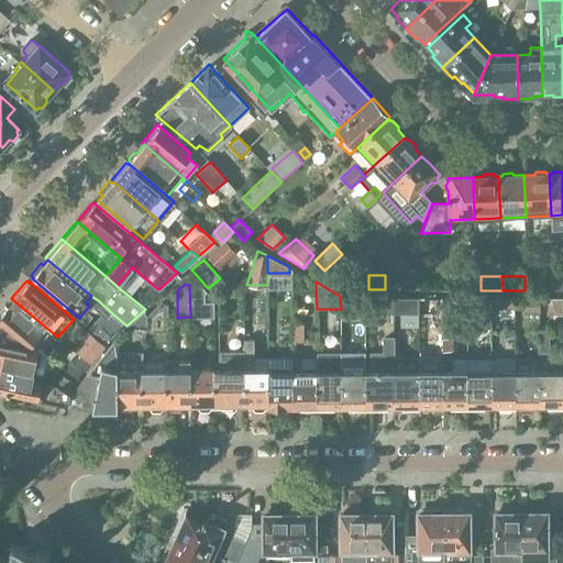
[(189,285),(190,317),(190,318),(213,318),(213,302),(205,302),(203,295),(206,293),(198,285),(189,285)]
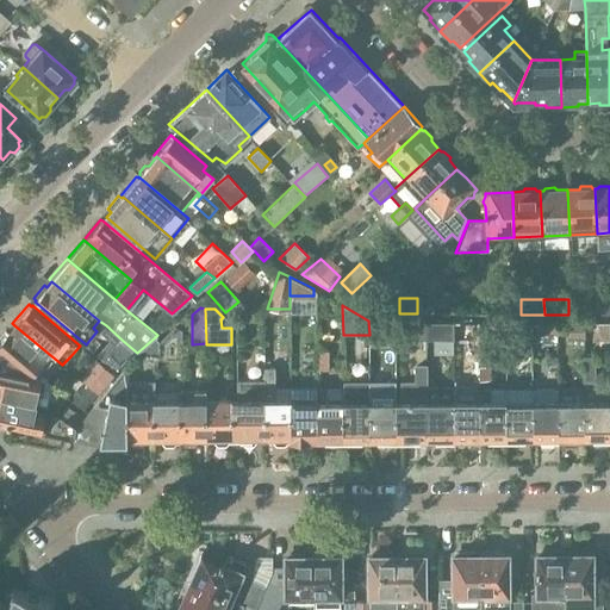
[(566,323),(566,324),(566,340),(584,340),(584,323),(566,323)]
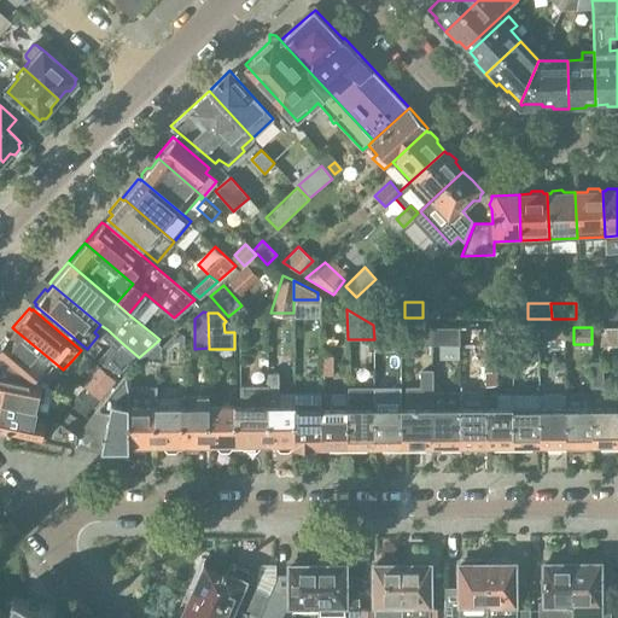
[(460,328),(433,328),(433,343),(439,343),(439,351),(460,351),(460,343),(460,328)]
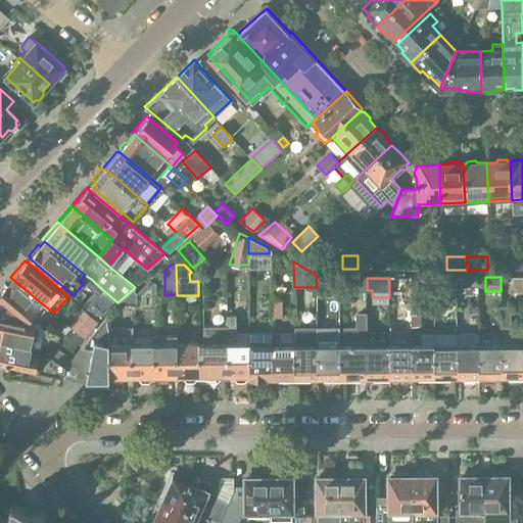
[(433,278),(433,287),(453,286),(453,278),(433,278)]
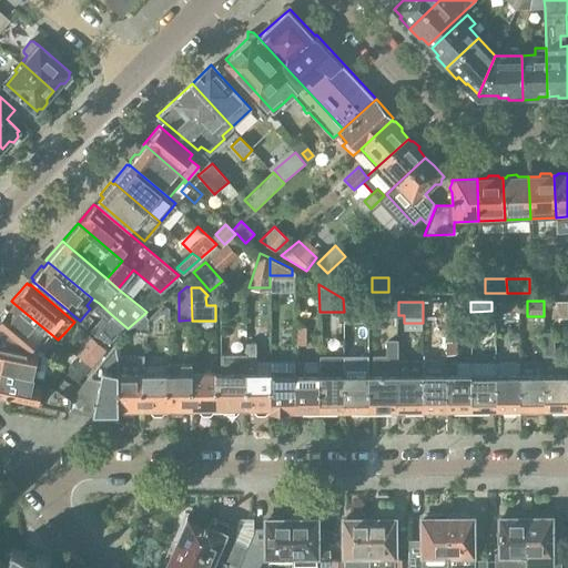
[(520,302),(500,302),(500,312),(519,312),(520,302)]
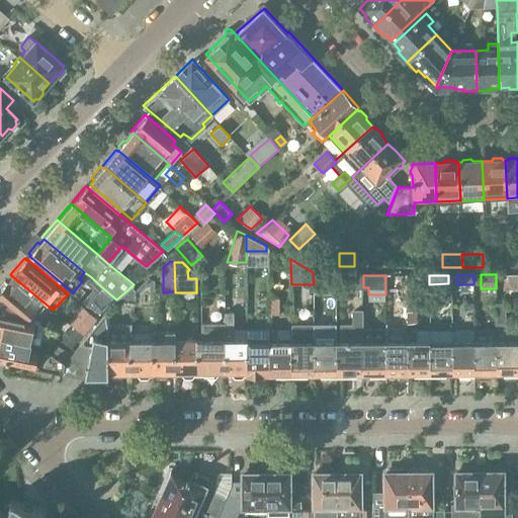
[(29,319),(35,321),(29,316),(41,300),(12,276),(7,282),(5,281),(0,286),(0,295),(1,296),(29,319)]
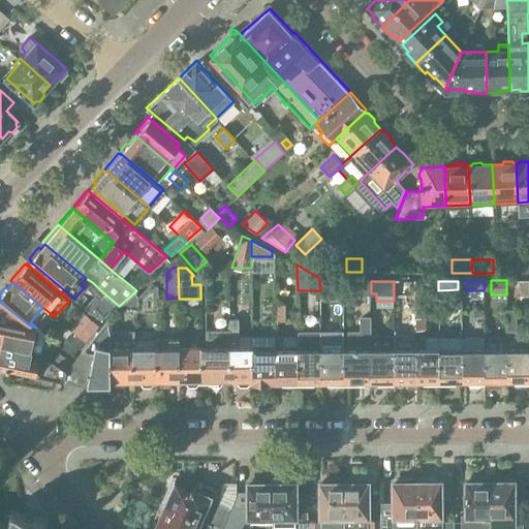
[(104,296),(105,294),(92,282),(87,288),(101,300),(104,296)]
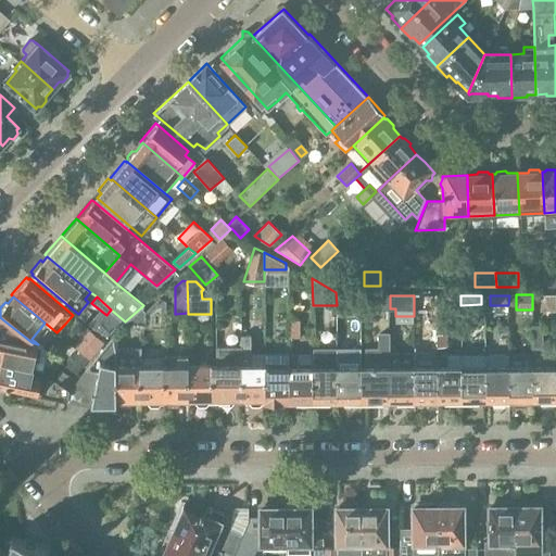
[(160,300),(148,311),(146,313),(146,317),(166,317),(166,302),(160,300)]
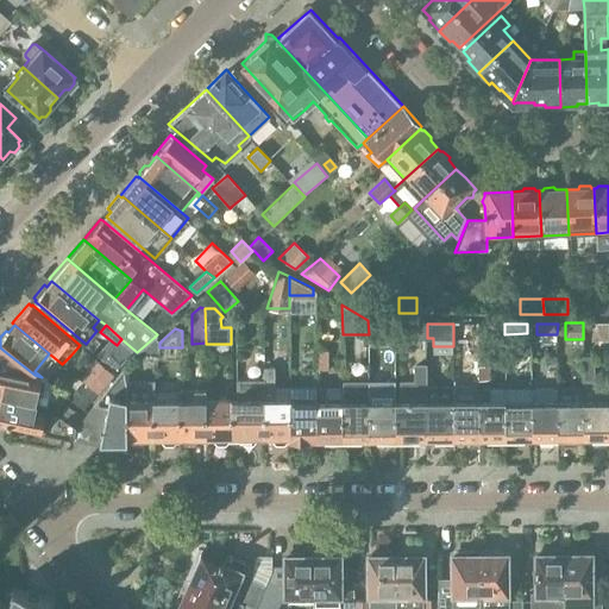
[(159,355),(159,347),(159,343),(155,337),(137,352),(135,356),(159,355)]
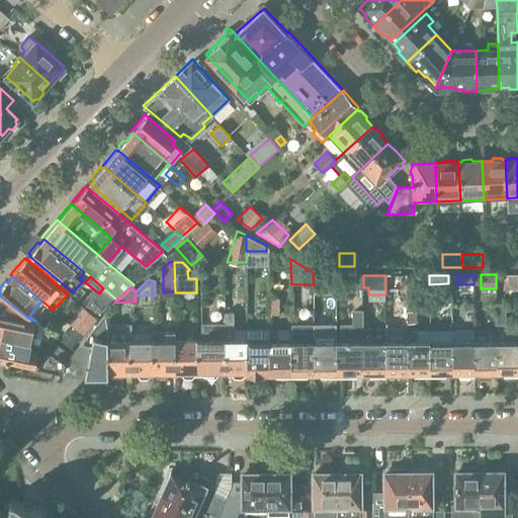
[(100,313),(112,297),(102,289),(88,306),(94,311),(95,310),(100,313)]
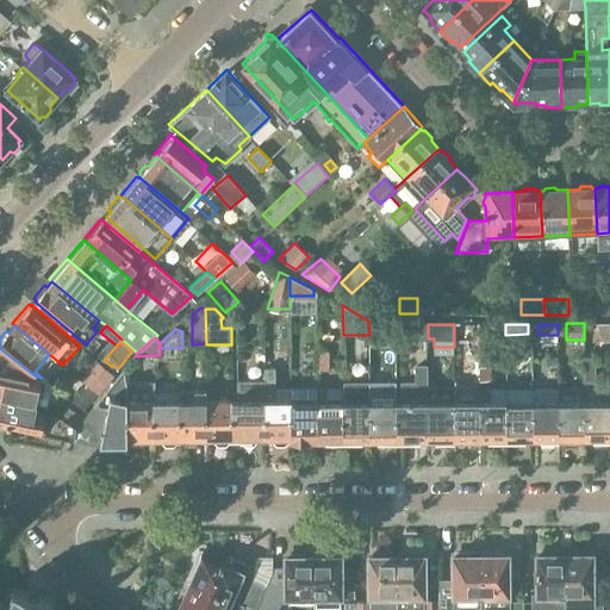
[(42,378),(35,375),(1,349),(0,358),(0,394),(36,403),(42,378)]
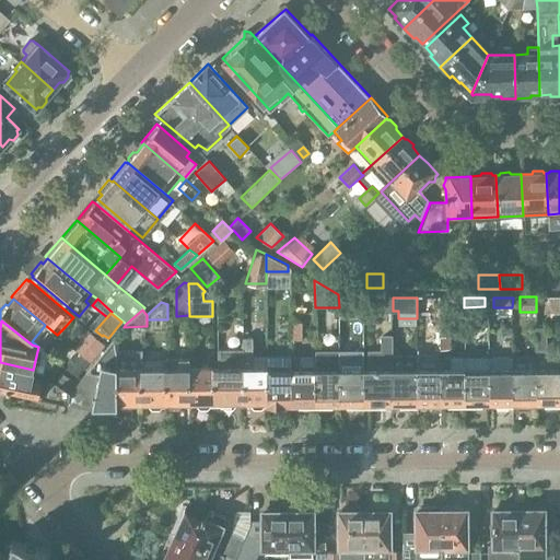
[(302,323),(292,323),(292,339),(302,339),(302,323)]
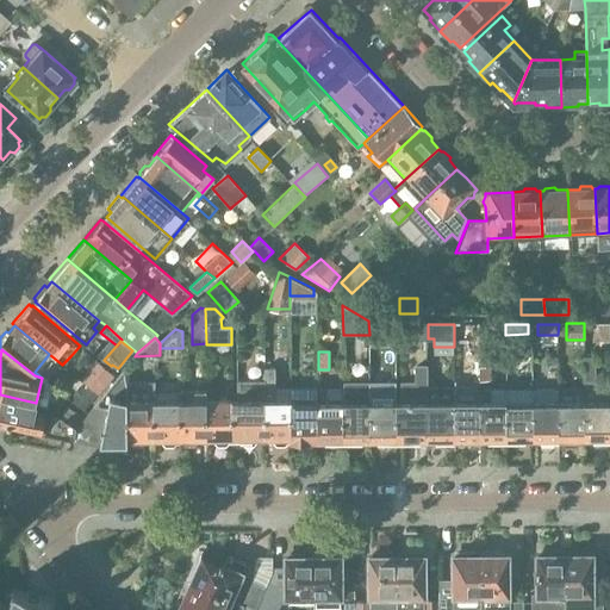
[(595,354),(585,355),(585,384),(591,384),(595,380),(595,354)]
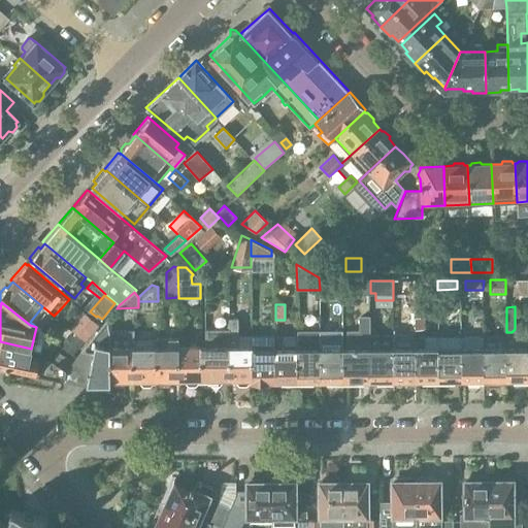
[(85,312),(70,329),(74,332),(76,334),(84,339),(85,340),(98,323),(85,312)]
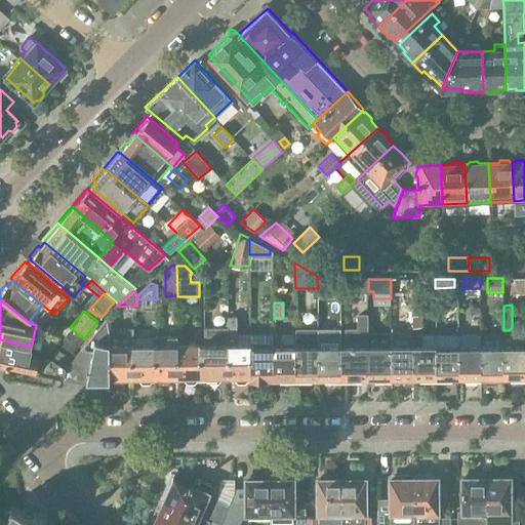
[(317,327),(318,327),(327,327),(327,313),(318,313),(318,320),(317,320),(317,327)]
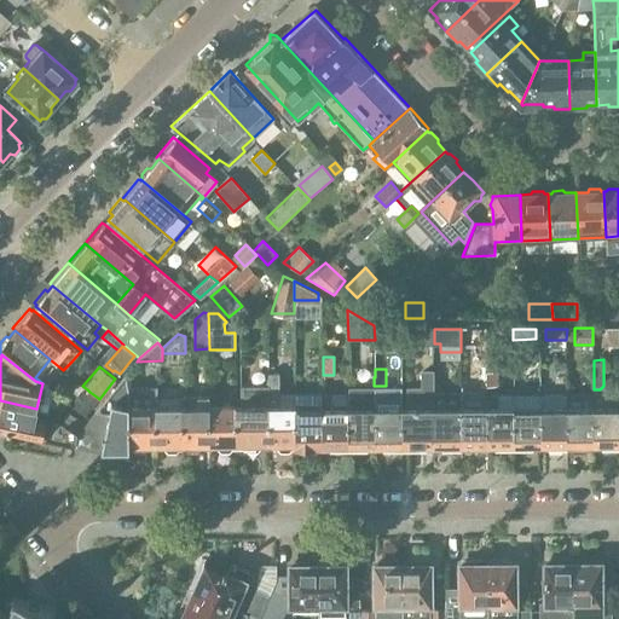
[(408,408),(401,408),(403,446),(408,446),(409,446),(414,450),(427,450),(427,446),(434,446),(434,393),(434,387),(434,371),(422,371),(421,387),(422,408),(408,408)]
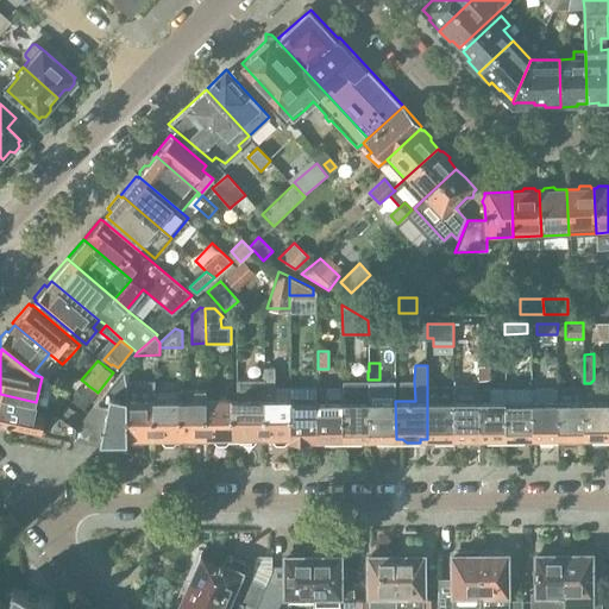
[(478,381),(478,365),(469,365),(469,381),(478,381)]
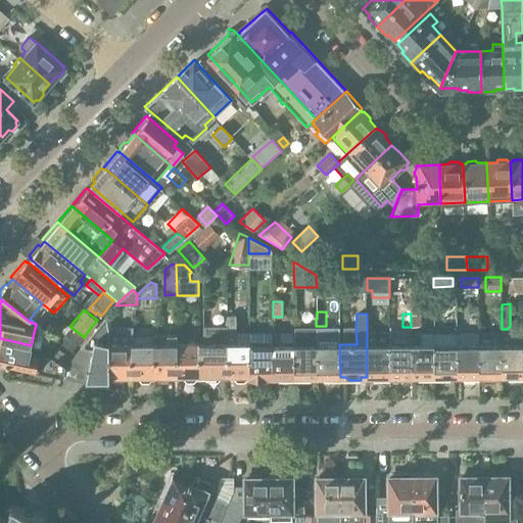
[(411,314),(411,327),(420,327),(420,314),(411,314)]
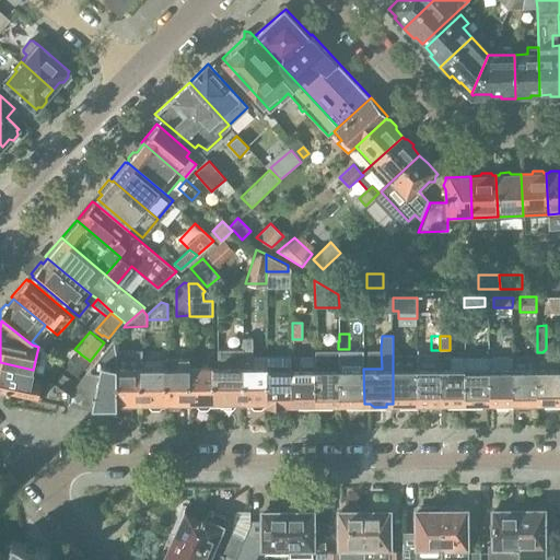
[(243,343),(243,349),(243,401),(251,401),(252,405),(254,408),(261,408),(265,405),(267,405),(267,366),(267,357),(253,357),(253,338),(243,338),(243,343)]
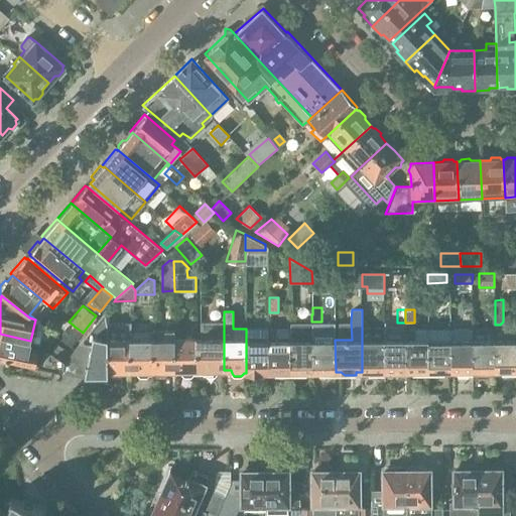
[(91,330),(81,343),(90,345),(85,375),(86,375),(107,375),(108,375),(108,374),(107,330),(106,324),(107,323),(105,312),(91,330)]
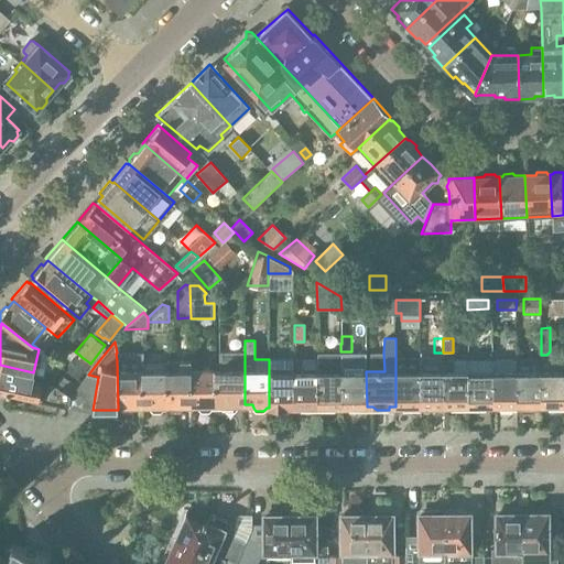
[(219,370),(219,408),(224,408),(227,411),(234,411),(237,409),(237,404),(245,404),(245,351),(219,351),(219,360),(219,370)]
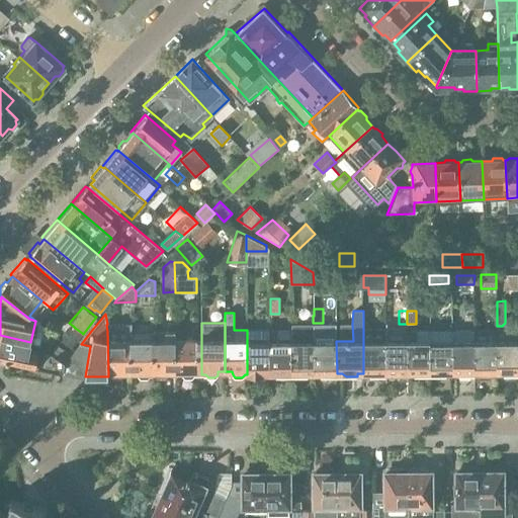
[(107,324),(106,325),(107,331),(108,375),(111,375),(113,378),(120,378),(123,375),(123,372),(131,372),(131,340),(131,333),(132,324),(107,324)]
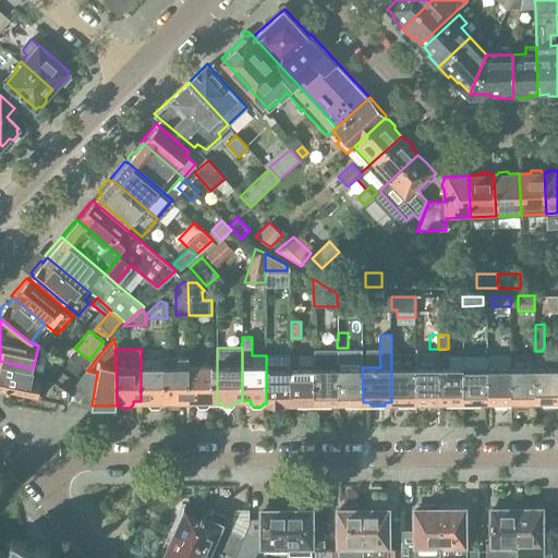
[(329,350),(314,350),(314,354),(314,359),(314,402),(315,402),(319,405),(331,405),(331,402),(338,402),(338,350),(329,350)]
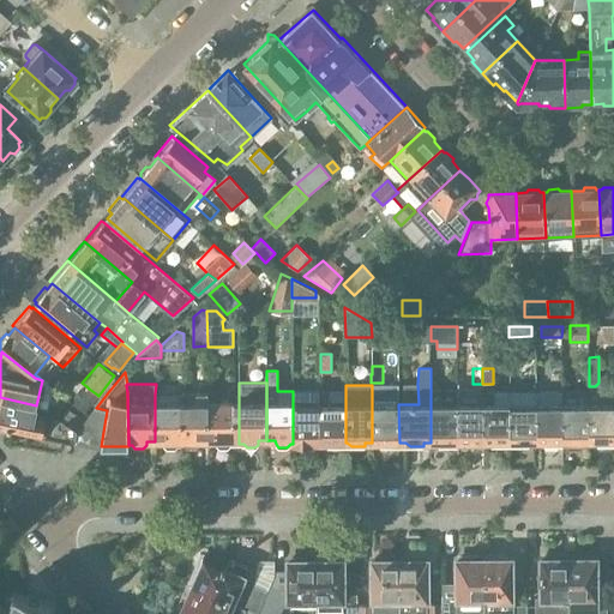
[(398,385),(372,385),(372,443),(380,443),(380,446),(393,446),(397,443),(399,443),(398,404),(398,385)]
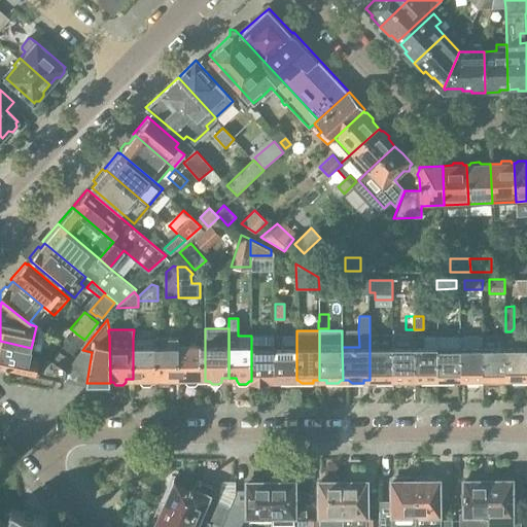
[(63,339),(63,346),(72,353),(83,339),(76,334),(74,331),(68,332),(63,339)]
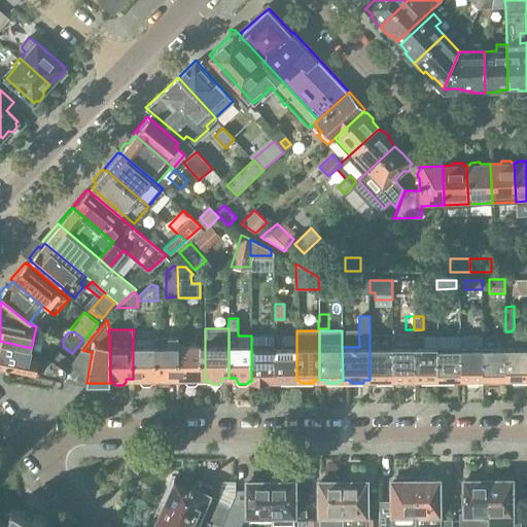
[(275,335),(251,336),(251,345),(251,381),(252,381),(252,380),(253,380),(256,384),(264,384),(268,380),(274,380),(275,335)]
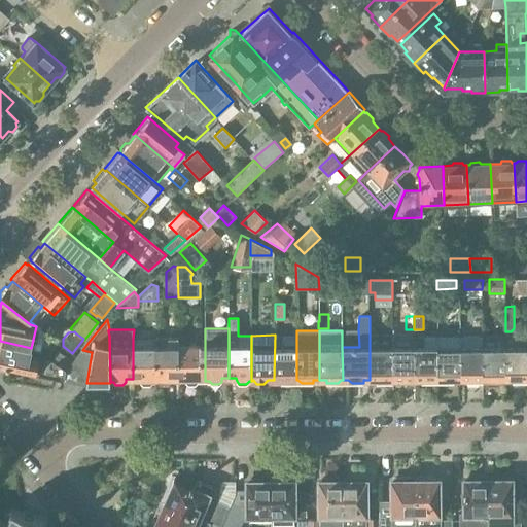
[(295,380),(296,380),(296,339),(296,335),(275,335),(274,380),(281,380),(281,384),(292,384),(295,380)]
